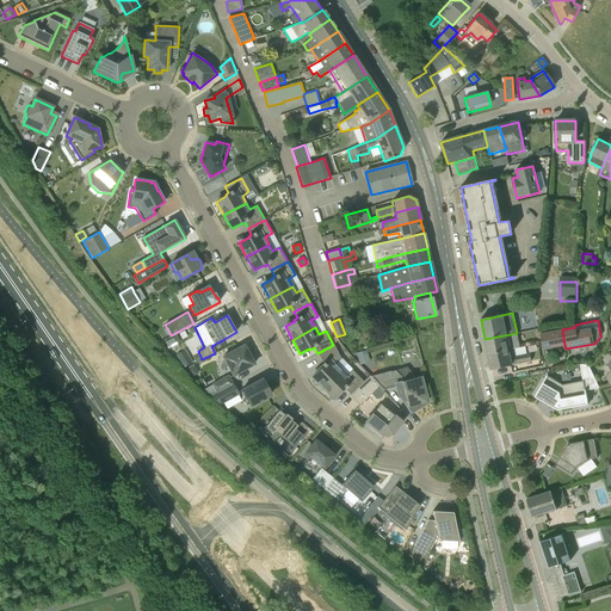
[(543,350),(565,345),(562,329),(539,334),(543,350)]
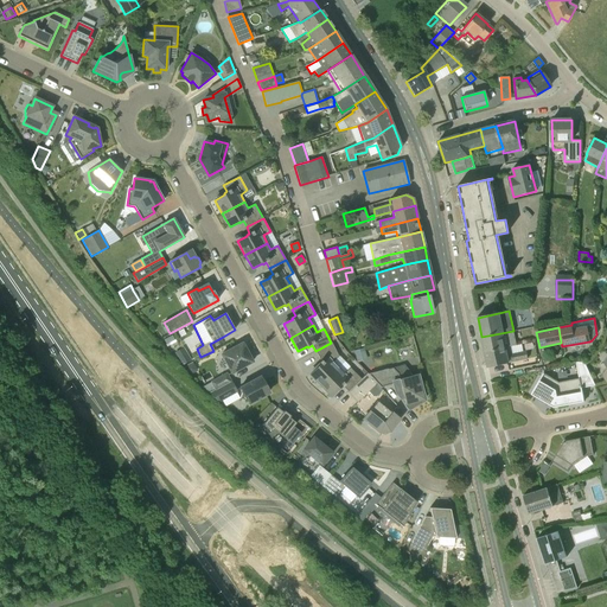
[(481,337),(485,352),(506,347),(516,345),(513,331),(481,337)]
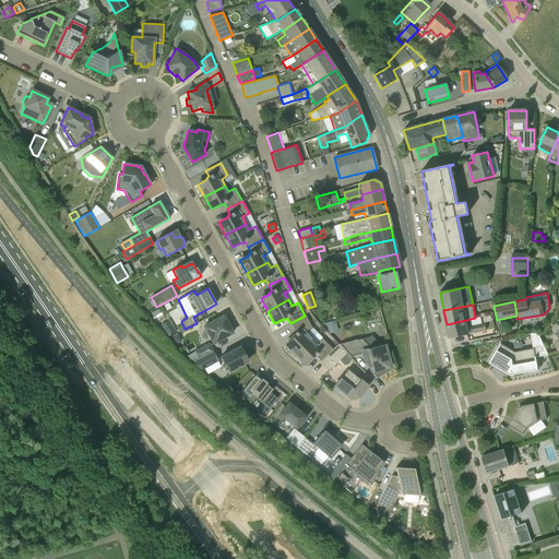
[(285,344),(295,355),(312,339),(307,333),(311,328),(305,316),(290,323),(295,335),(285,344)]
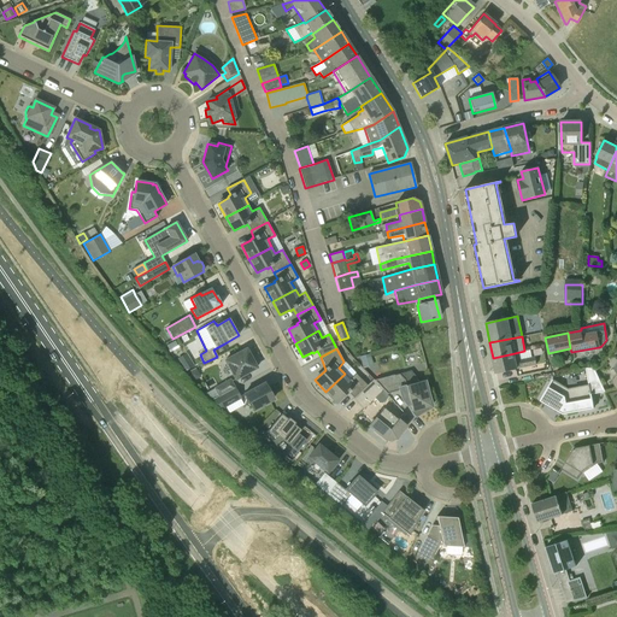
[(224,362),(235,380),(257,368),(246,350),(224,362)]
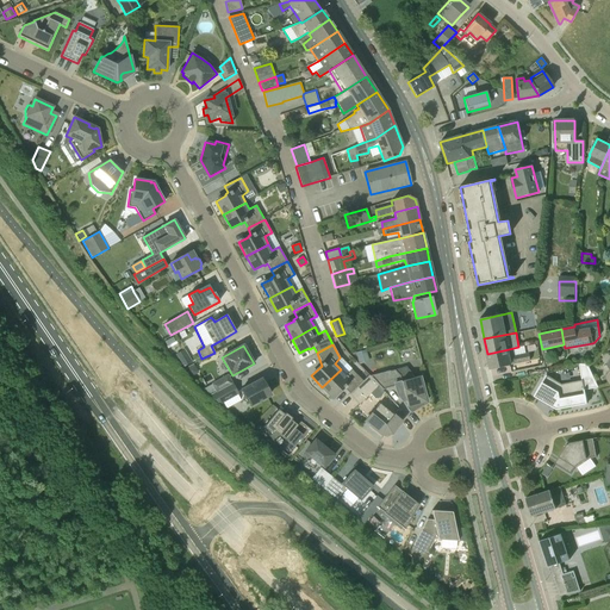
[(530,360),(529,354),(511,358),(509,349),(487,354),(491,369),(530,360)]
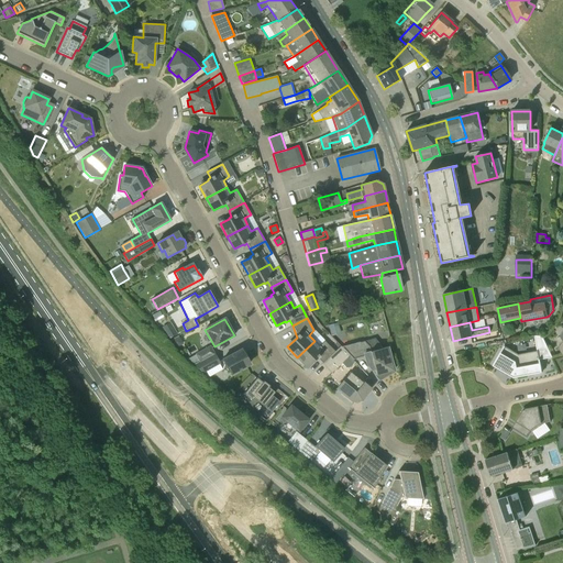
[(338,323),(328,326),(330,335),(340,333),(338,323)]
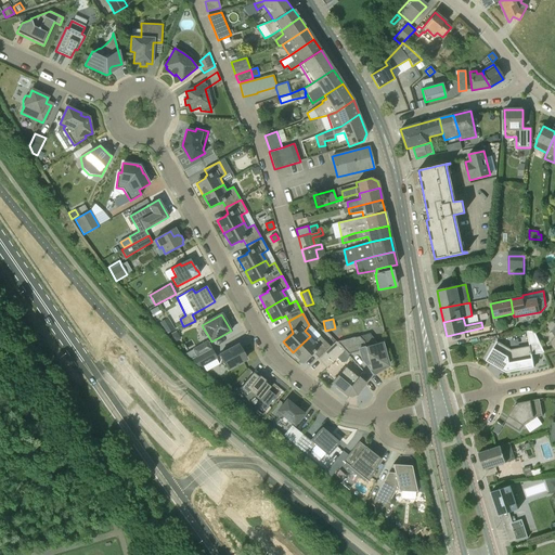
[(175,330),(169,320),(162,324),(167,334),(175,330)]
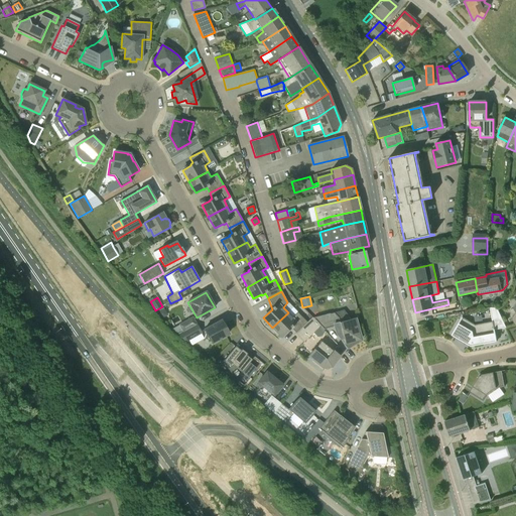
[(490,308),(492,321),(493,321),(495,330),(506,328),(502,318),(497,308),(490,307),(490,308)]
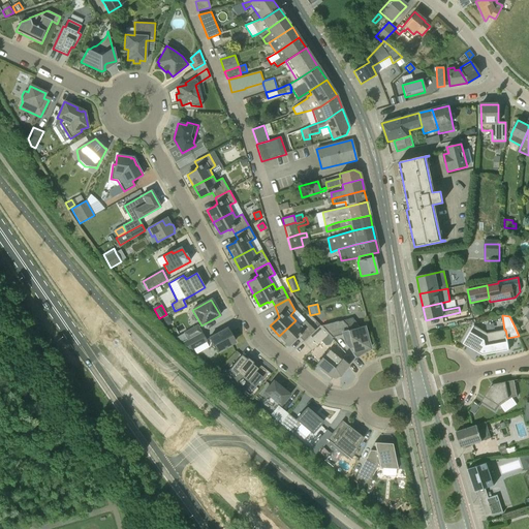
[(168,316),(162,319),(166,327),(173,322),(168,316)]
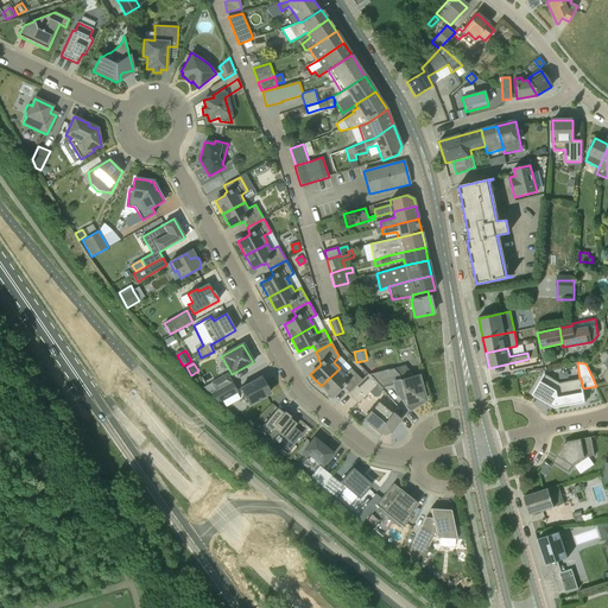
[(394,394),(400,400),(401,400),(410,410),(425,400),(418,375),(413,377),(405,366),(388,369),(368,374),(377,385),(380,388),(392,386),(394,394)]
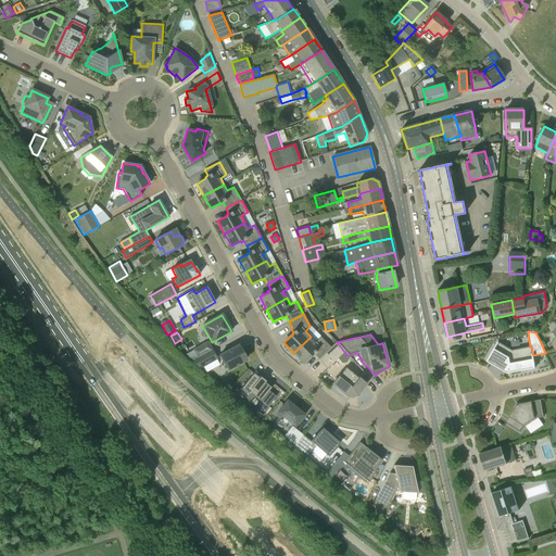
[(314,354),(318,359),(330,348),(320,337),(315,342),(311,337),(293,353),(303,363),(311,356),(312,356),(314,354)]
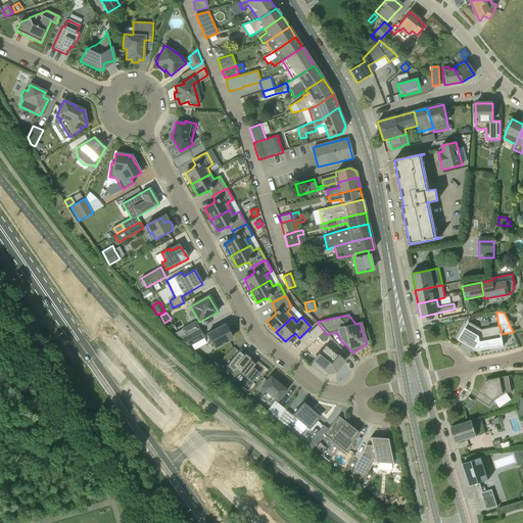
[(181,329),(185,336),(199,330),(195,321),(181,329)]
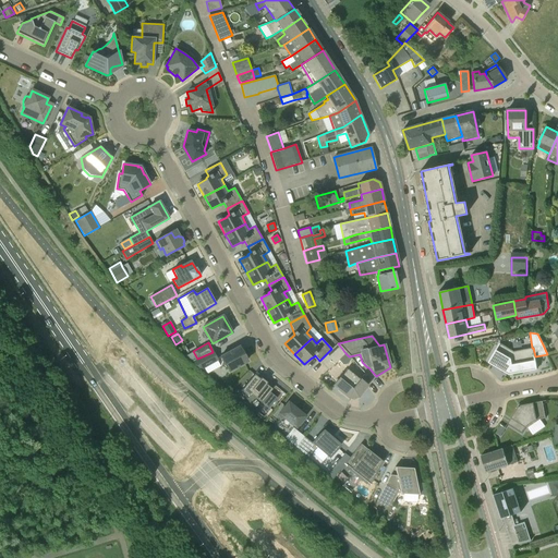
[(319,361),(328,371),(337,363),(346,353),(338,343),(338,342),(331,349),(319,361)]
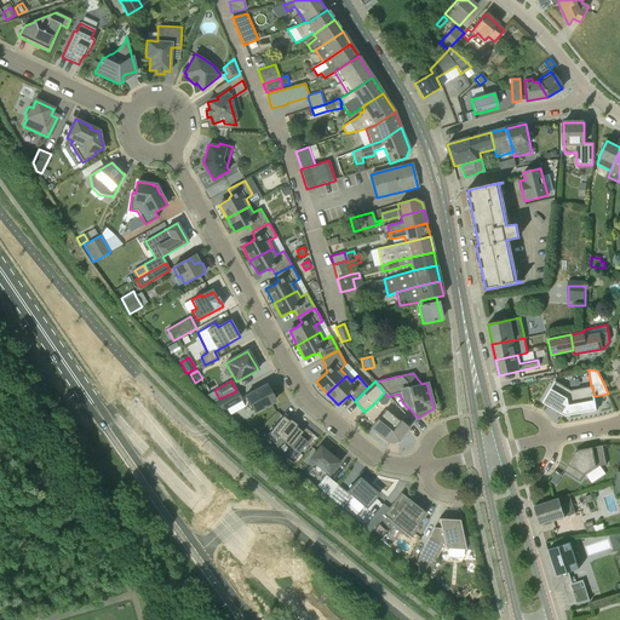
[(597,411),(595,400),(585,402),(584,399),(555,382),(543,403),(566,417),(597,411)]
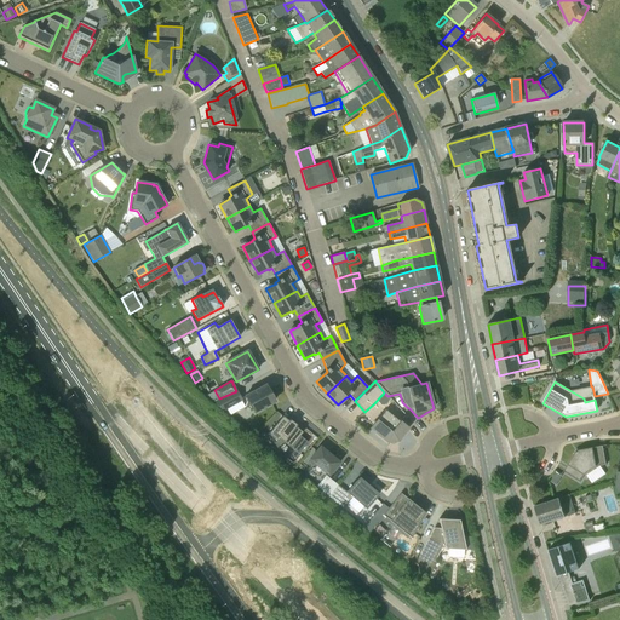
[(251,408),(254,413),(275,402),(267,384),(245,396),(247,400),(245,407),(251,408)]
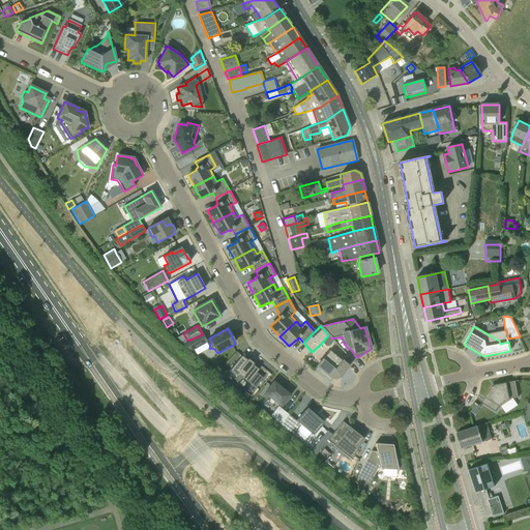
[(202,334),(187,341),(181,344),(190,352),(207,343),(202,334)]
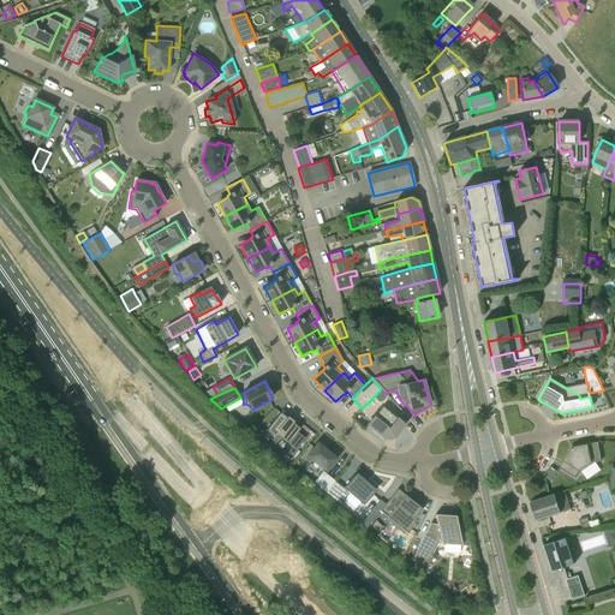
[(382,407),(368,425),(384,439),(394,437),(405,425),(382,407)]
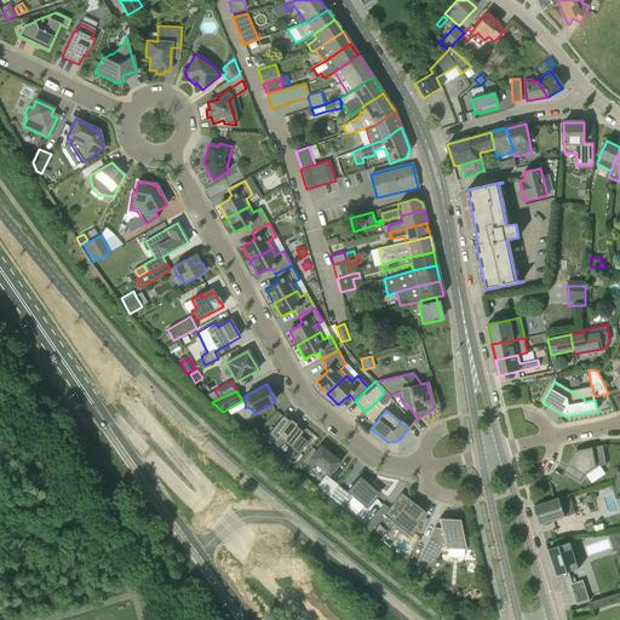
[(279,438),(291,447),(303,432),(294,426),(294,428),(288,423),(290,422),(282,417),(268,434),(277,441),(279,438)]
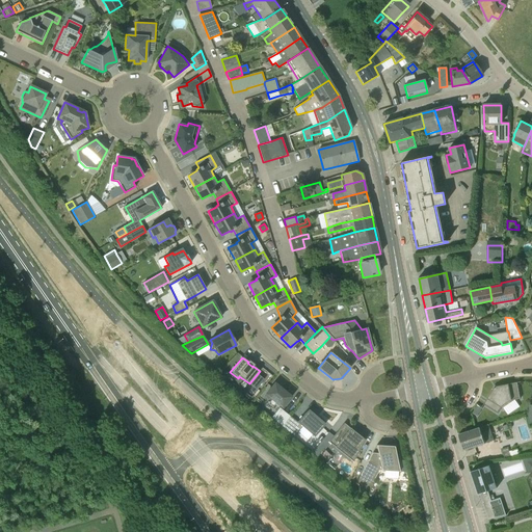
[(222,369),(217,365),(213,369),(217,373),(222,369)]
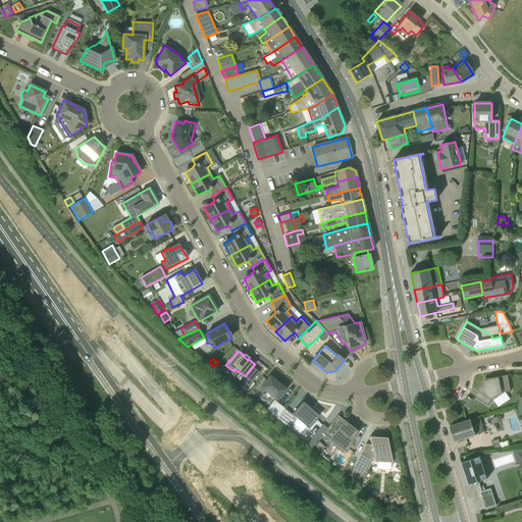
[(219,371),(223,367),(218,362),(214,367),(219,371)]
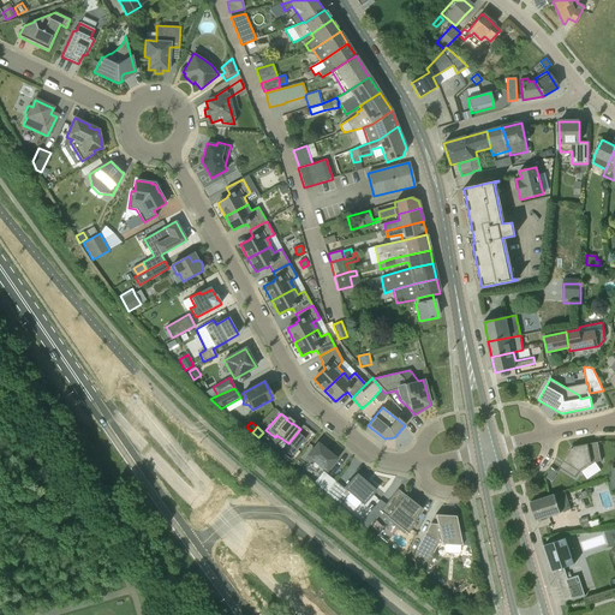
[(591,465),(590,464),(602,461),(598,442),(572,447),(559,467),(575,478),(580,470),(581,471),(591,465)]
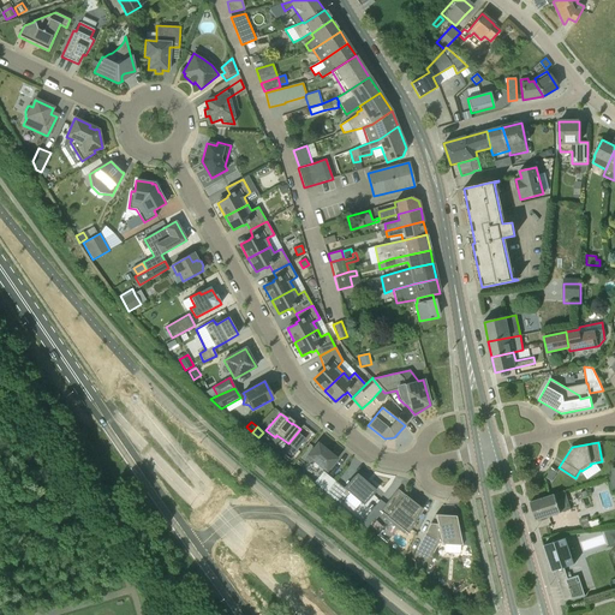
[(306,457),(326,472),(336,459),(317,443),(306,457)]
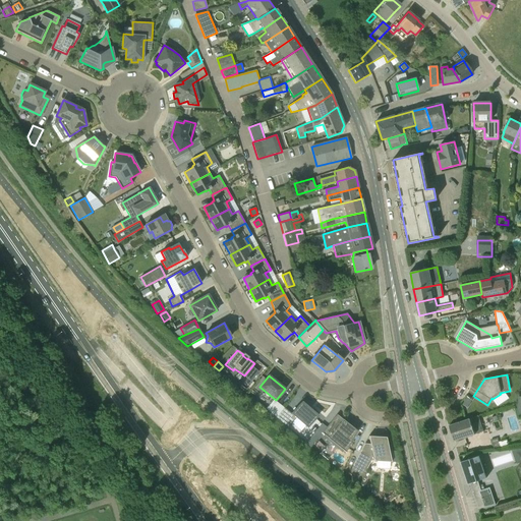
[(277,418),(285,408),(274,399),(266,409),(277,418)]
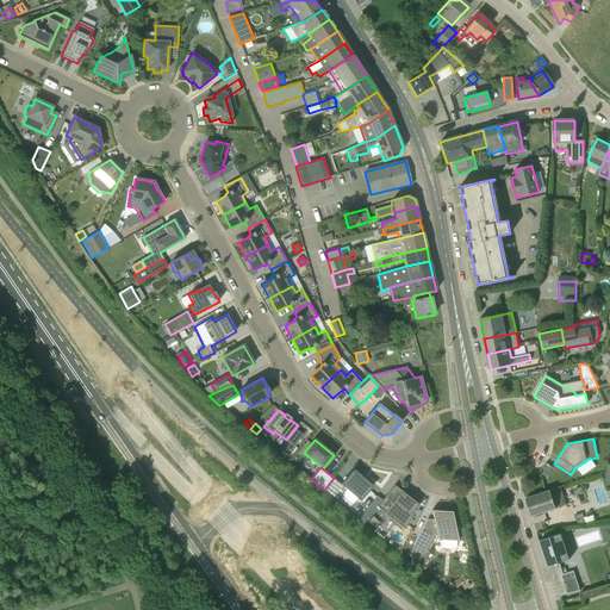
[(354,471),(342,484),(360,500),(373,486),(354,471)]
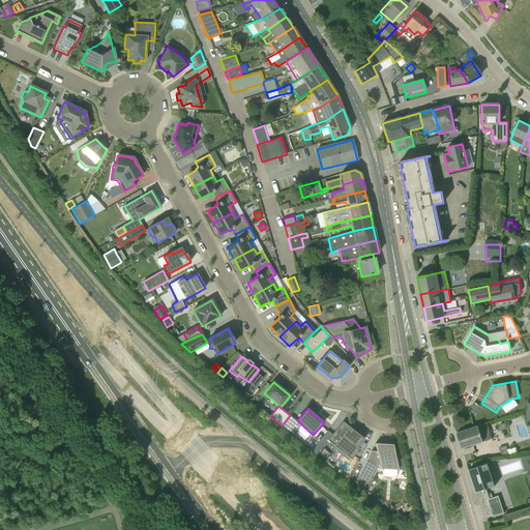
[(290,415),(282,425),(293,435),(301,424),(290,415)]
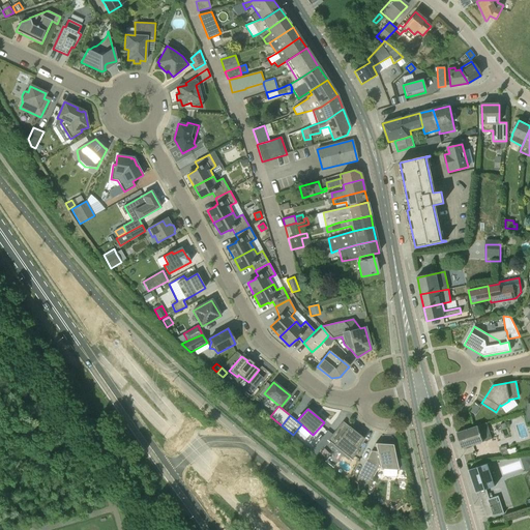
[(350,459),(351,461),(363,438),(343,421),(327,441),(329,443),(328,444),(348,461),(350,459)]
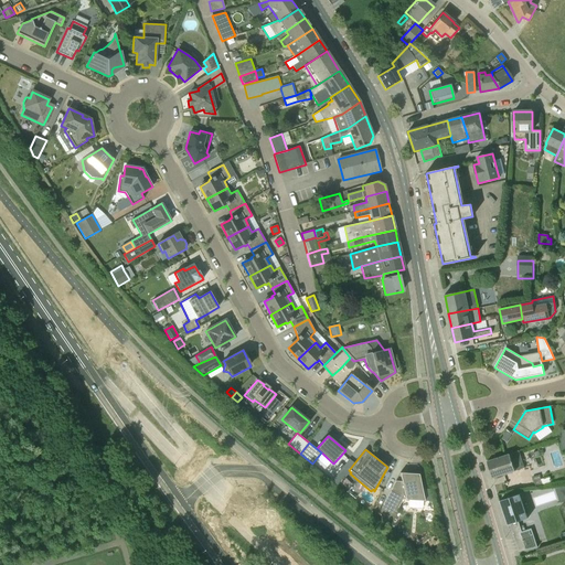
[(487,461),(492,479),(515,471),(510,454),(487,461)]
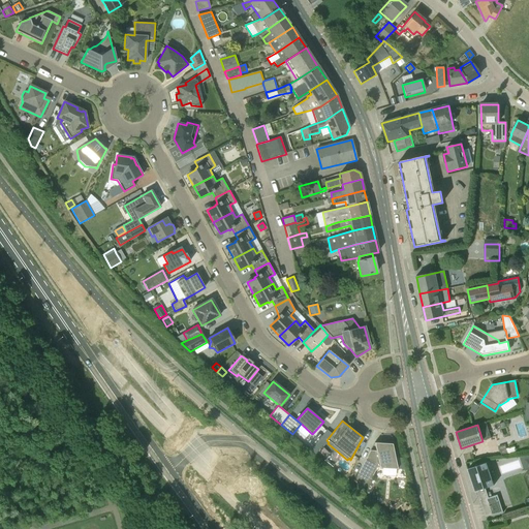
[(372,480),(370,479),(377,468),(386,468),(397,469),(395,459),(392,444),(374,443),(377,456),(369,455),(368,458),(367,457),(359,473),(354,479),(367,491),(372,480)]
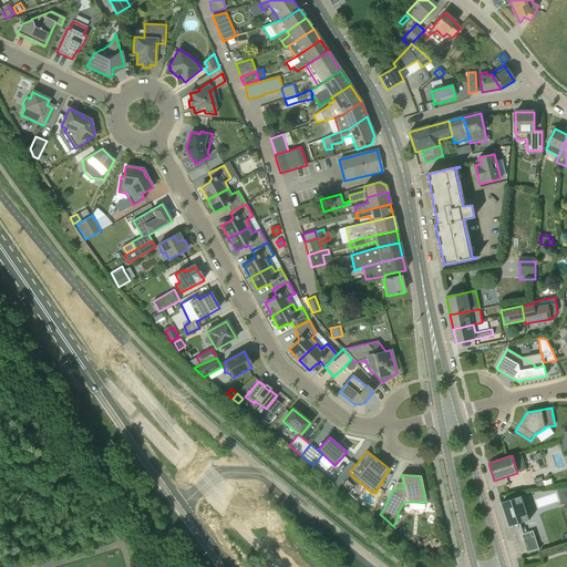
[(566,503),(566,488),(557,490),(563,505),(566,503)]
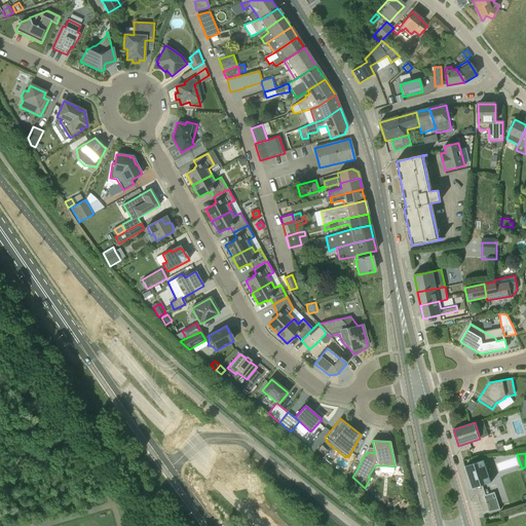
[(399,456),(399,455),(392,456),(395,466),(402,466),(400,456),(399,456)]
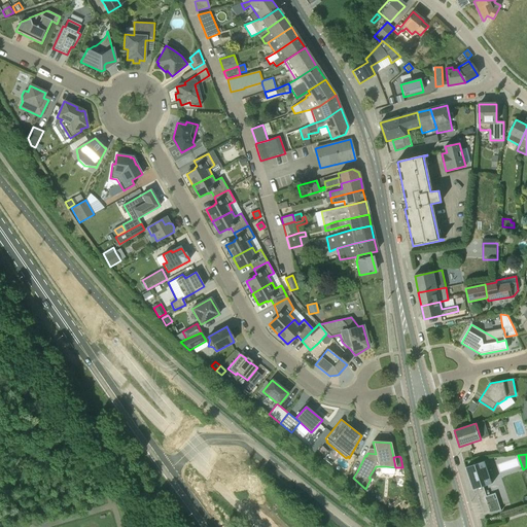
[(484,515),(494,513),(501,511),(495,493),(487,496),(483,487),(492,484),(485,461),(466,467),(468,476),(470,475),(484,515)]
